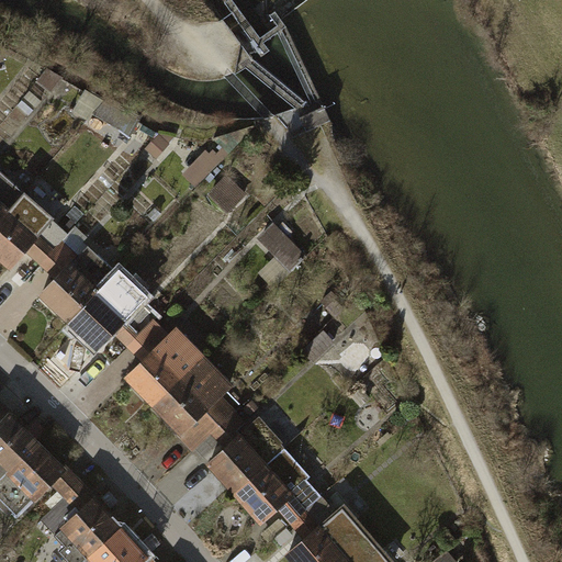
[(80,105),(96,112),(92,120),(166,152),(176,128),(87,90),(80,105)]
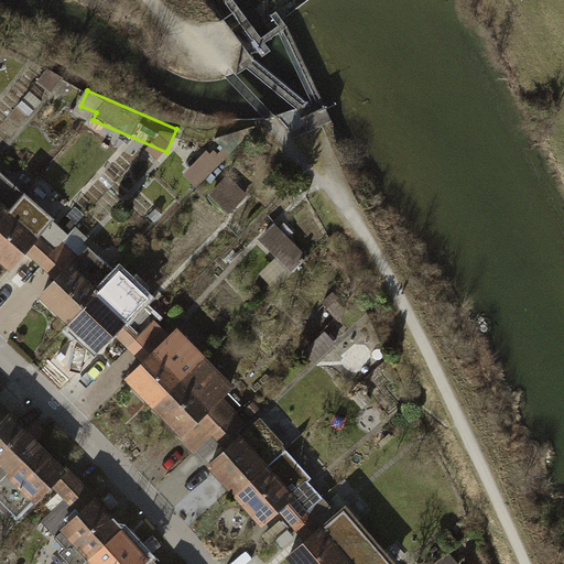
[(213,143),(186,167),(199,182),(226,156),(213,143)]
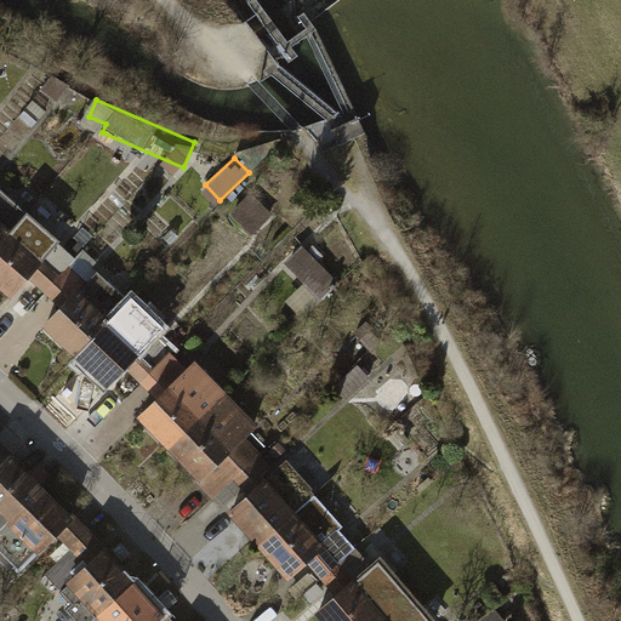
[(0,235),(28,205),(0,180),(0,235)]
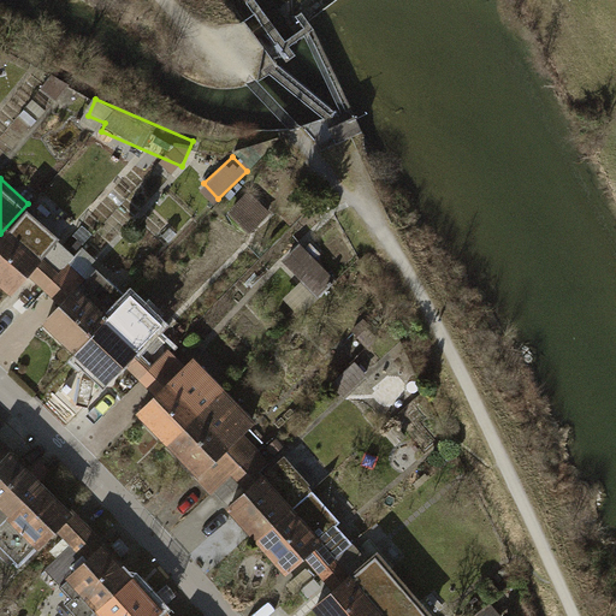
[(255,229),(272,208),(250,189),(232,208),(255,229)]
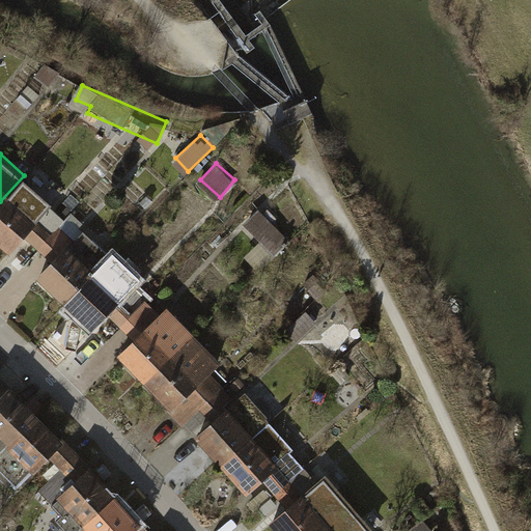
[(0,201),(0,243),(9,252),(23,236),(45,213),(54,202),(24,175),(0,201)]
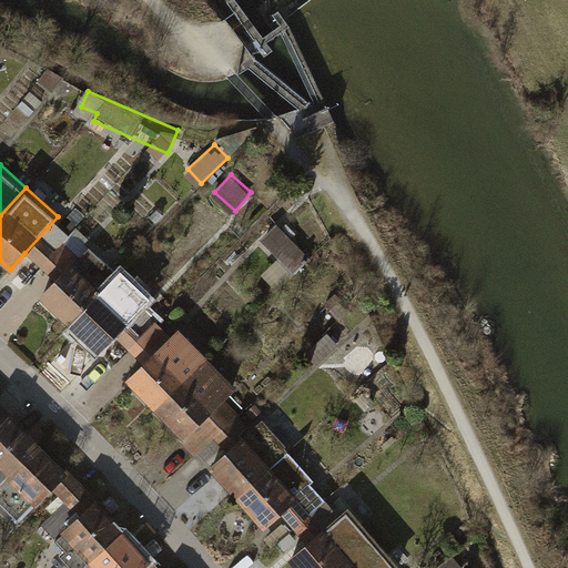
[(61,240),(38,265),(51,277),(91,235),(78,222),(61,240)]
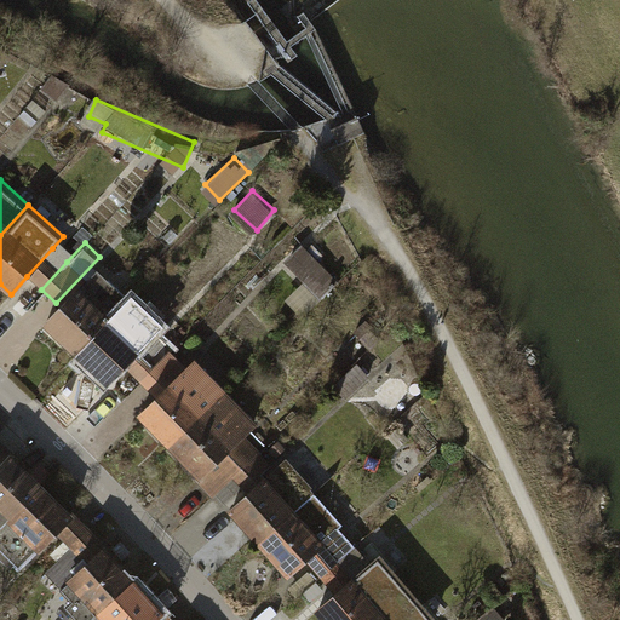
[(308,277),(290,296),(305,311),(340,277),(306,242),(290,258),(308,277)]
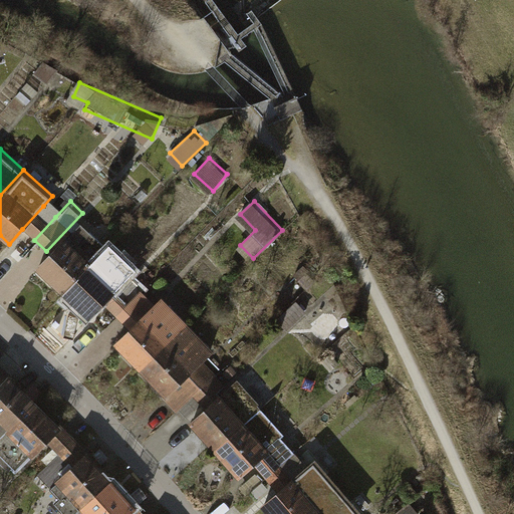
[(43,206),(22,229),(34,240),(55,217),(43,206)]
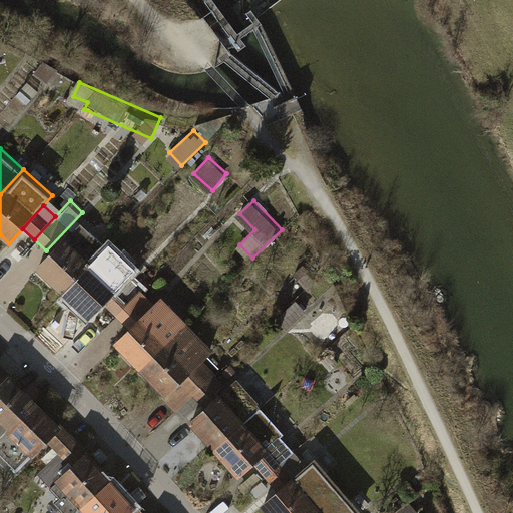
[(29,269),(59,298),(91,263),(113,240),(82,212),(46,250),(29,269)]
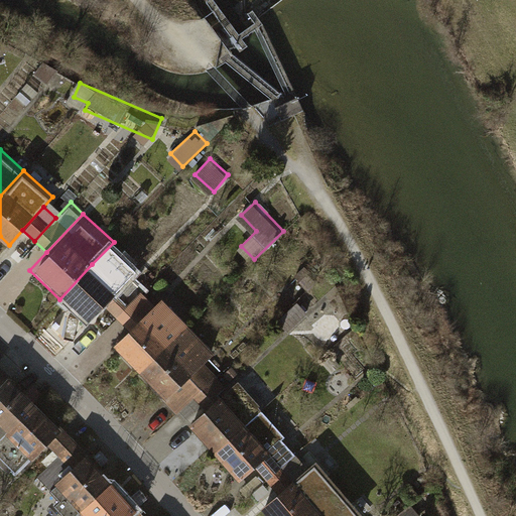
[(59,299),(91,328),(110,306),(123,293),(92,264),(59,299)]
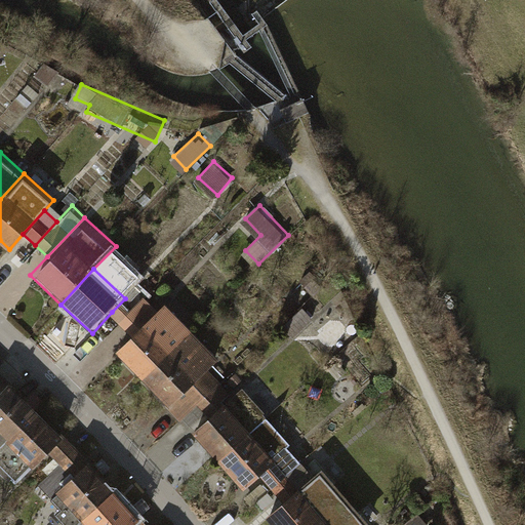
[(112,312),(123,324),(149,298),(137,285),(125,298),(112,312)]
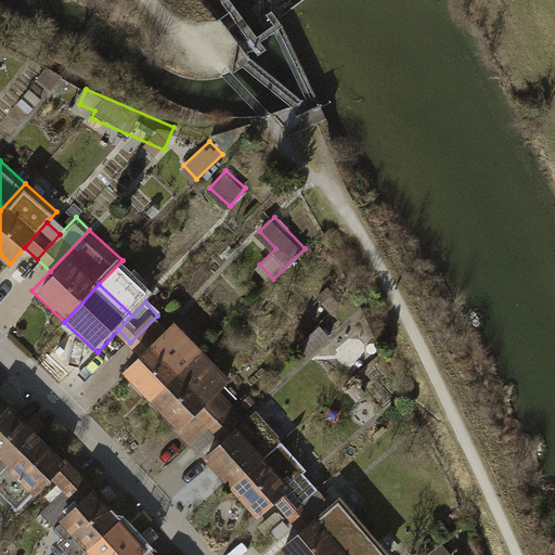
[(142,356),(170,328),(157,315),(130,343),(142,356)]
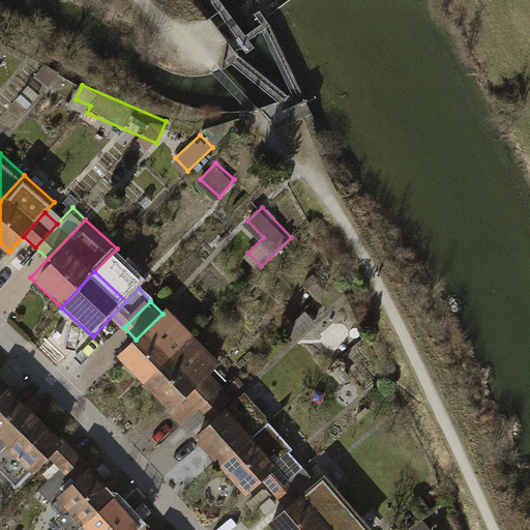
[(119,354),(143,380),(193,334),(169,308),(163,314),(136,340),(119,354)]
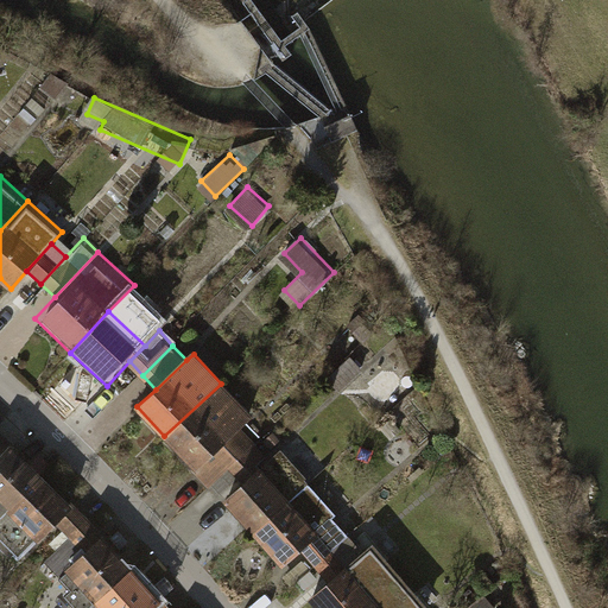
[(164,436),(191,464),(202,455),(229,430),(248,412),(221,384),(164,436)]
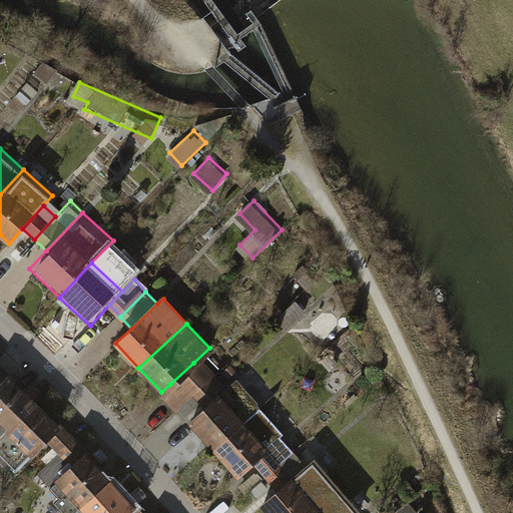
[(193,363),(170,384),(183,398),(206,378),(193,363)]
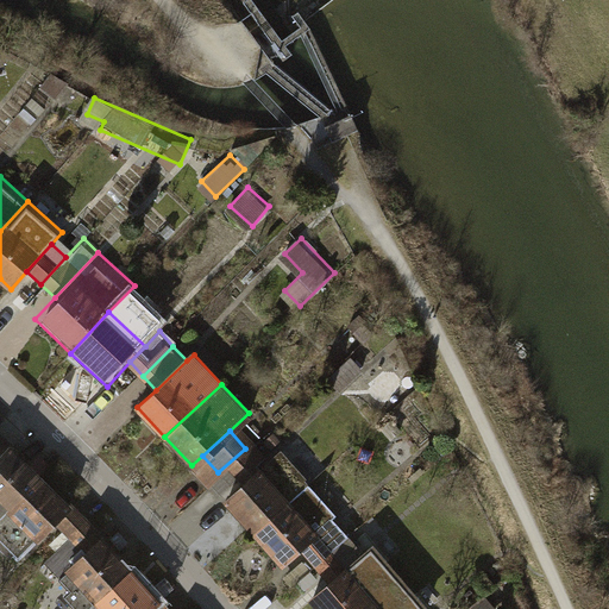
[(0,460),(11,450),(0,439),(0,460)]
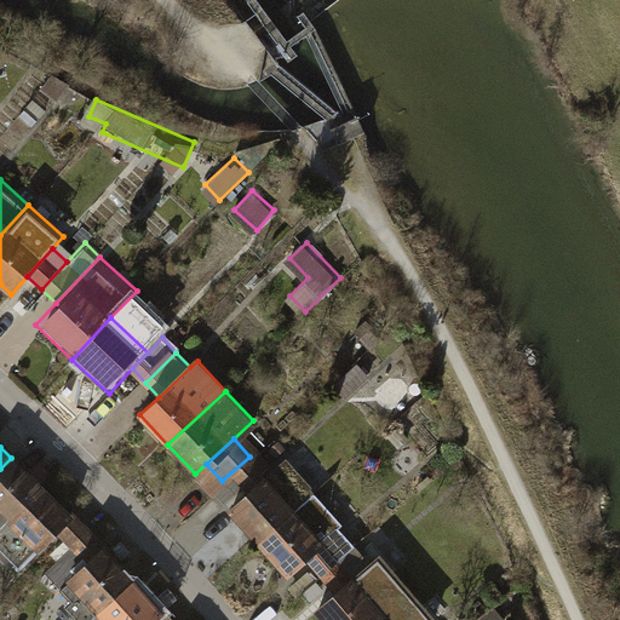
[(225,509),(257,545),(298,510),(327,484),(296,448),(256,483),(242,495),(225,509)]
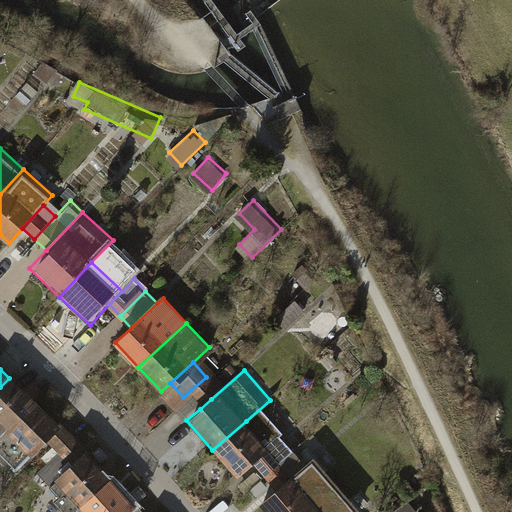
[(183,397),(168,410),(175,417),(193,401),(200,409),(211,399),(204,392),(213,384),(206,377),(183,397)]
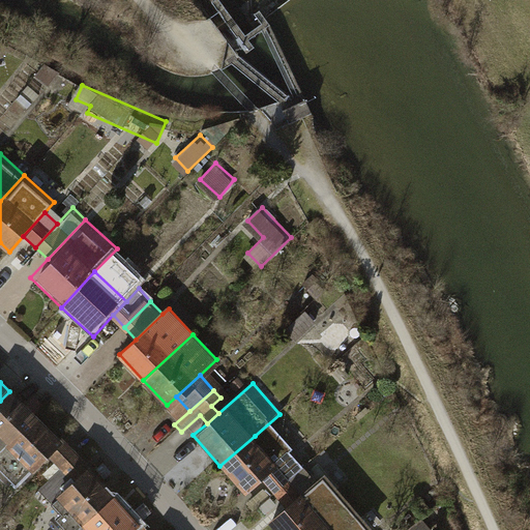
[(0,452),(36,416),(9,391),(0,401),(0,452)]
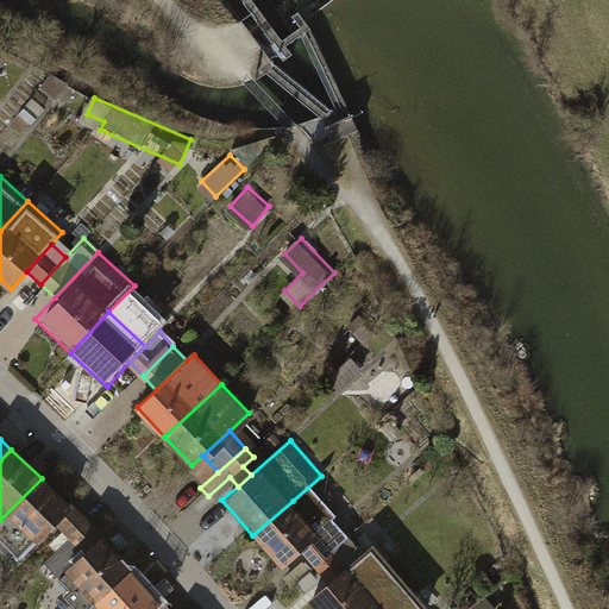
[(0,520),(0,535),(24,558),(56,525),(73,507),(42,478),(0,520)]
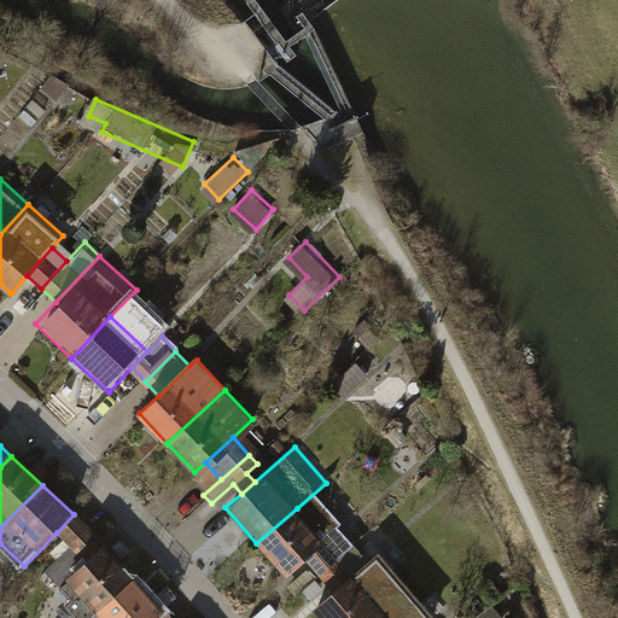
[(256,543),(286,578),(307,561),(327,543),(297,508),(256,543)]
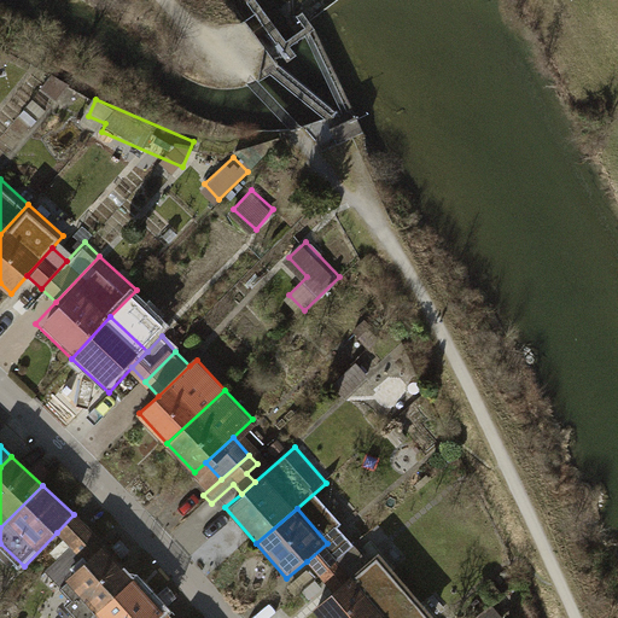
[(92,535),(74,514),(57,532),(75,552),(92,535)]
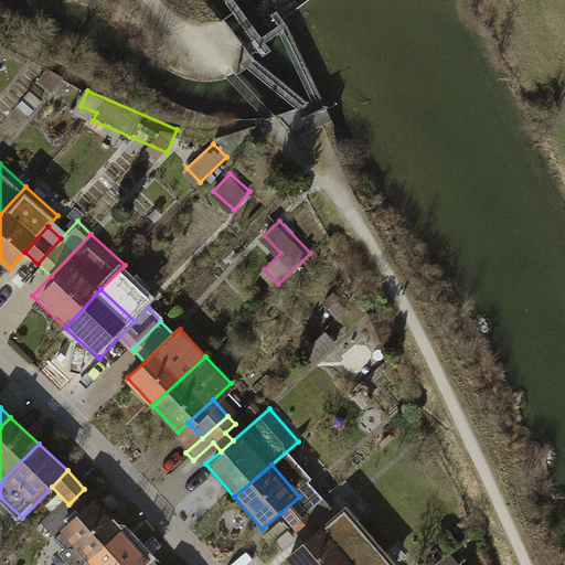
[(64,536),(98,507),(84,489),(68,504),(50,521),(64,536)]
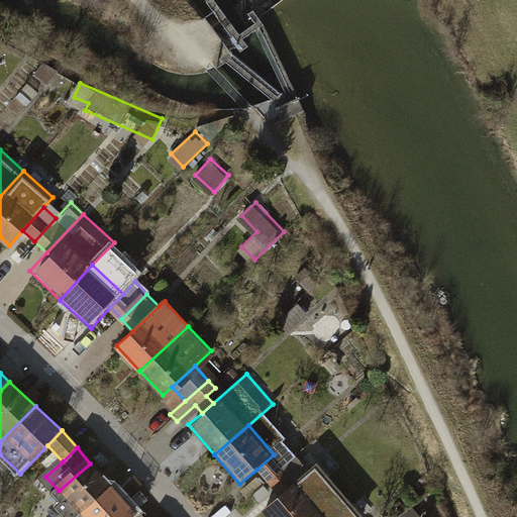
[(256,470),(267,482),(292,460),(281,448),(274,454),(256,470)]
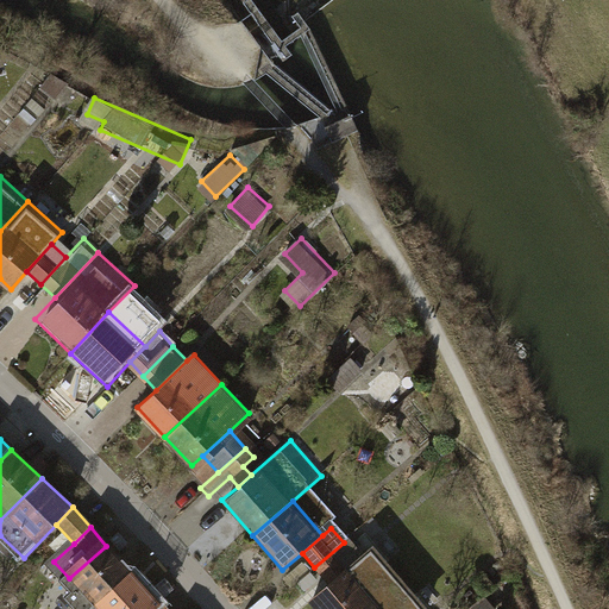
[(314,567),(326,582),(341,569),(356,557),(344,542),(314,567)]
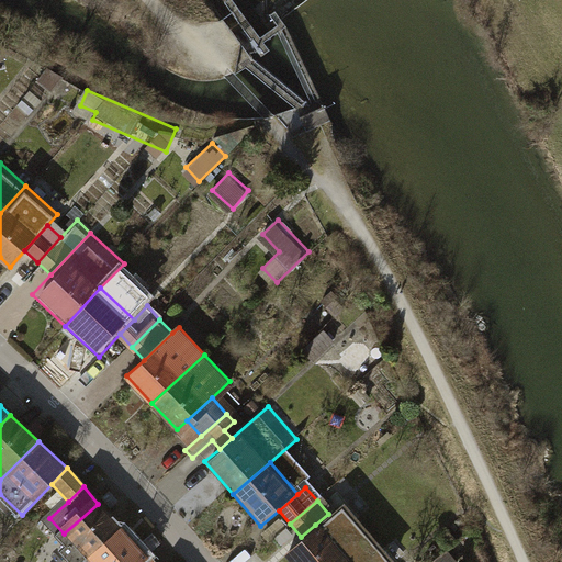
[(69,551),(79,561),(80,561),(120,528),(98,504),(64,534),(75,546),(69,551)]
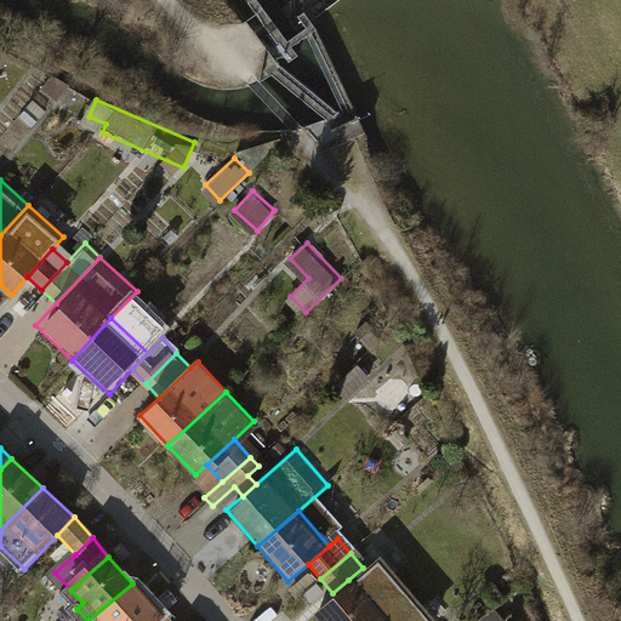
[(313,611),(322,620),(370,620),(379,614),(348,580),(332,593),(313,611)]
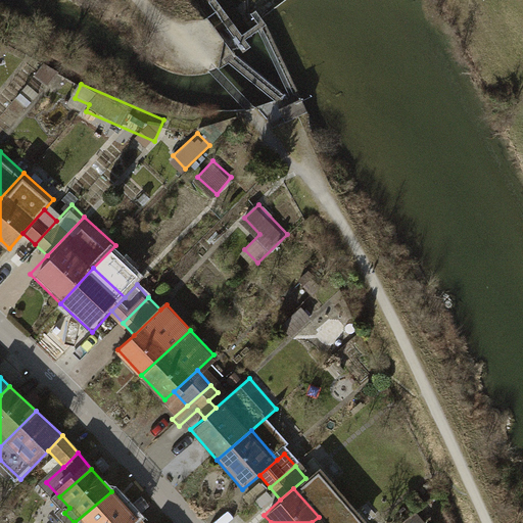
[(120,522),(131,514),(111,491),(75,522),(120,522)]
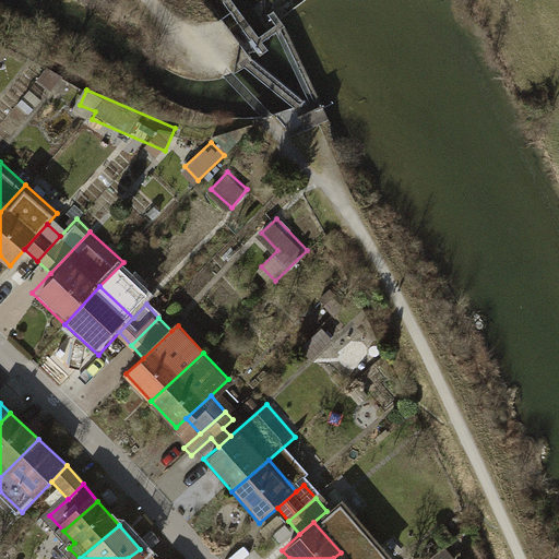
[(423,558),(450,558),(439,545),(423,558)]
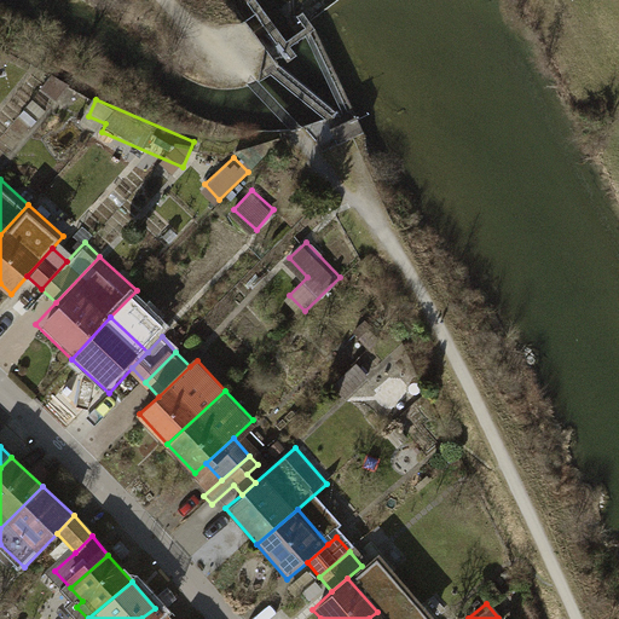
[(165,618),(155,608),(142,618),(165,618)]
